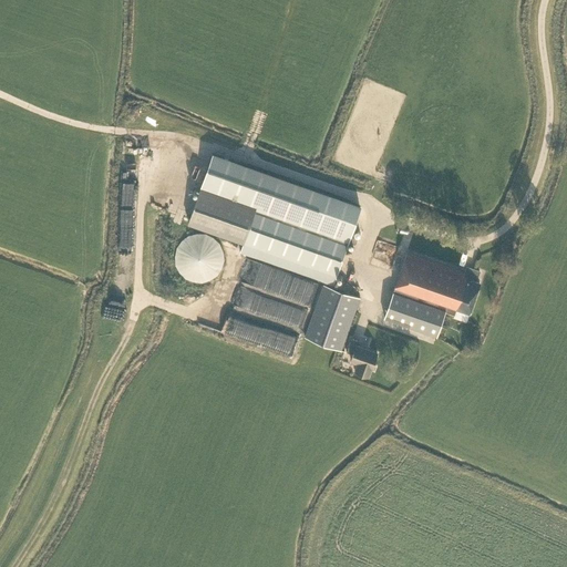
[(240,251),(333,285),(360,208),(213,156),(188,224),(244,243),(240,251)]
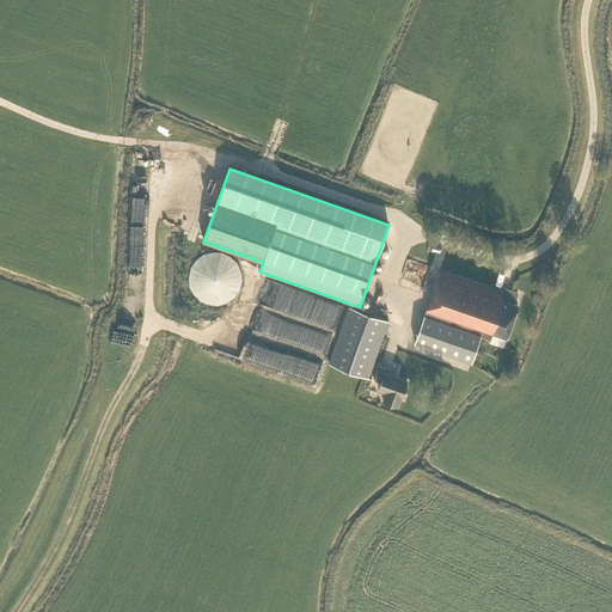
[(507,338),(518,305),(514,304),(518,292),(510,289),(508,297),(501,294),(435,270),(430,285),(435,286),(426,313),(491,336),(493,334),(507,338)]
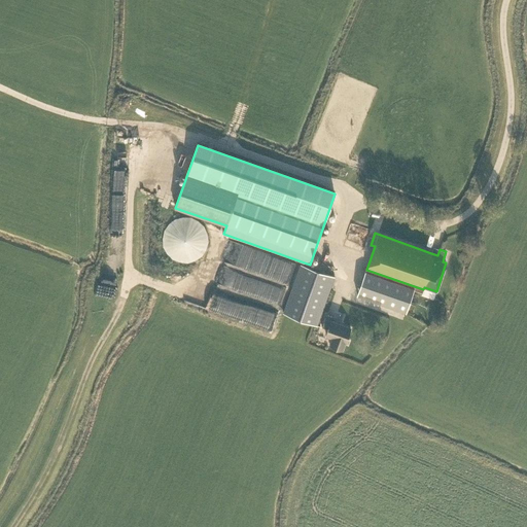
[(317,325),(321,313),(335,277),(301,265),(283,313),(317,325)]
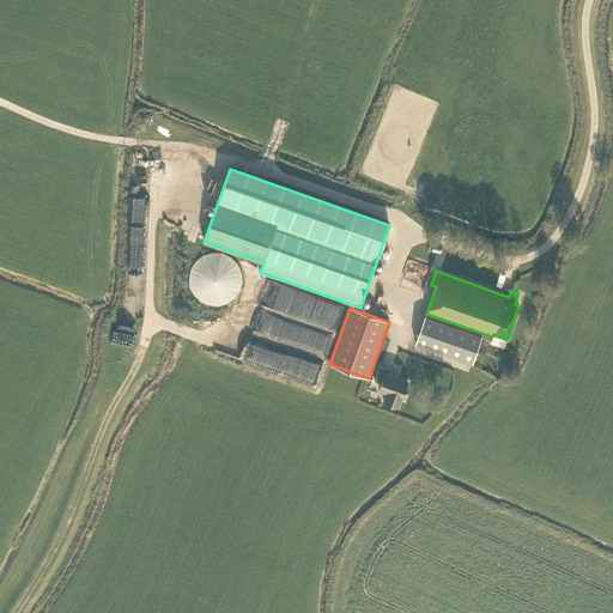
[(425,316),(416,344),(473,363),(481,335),(425,316)]
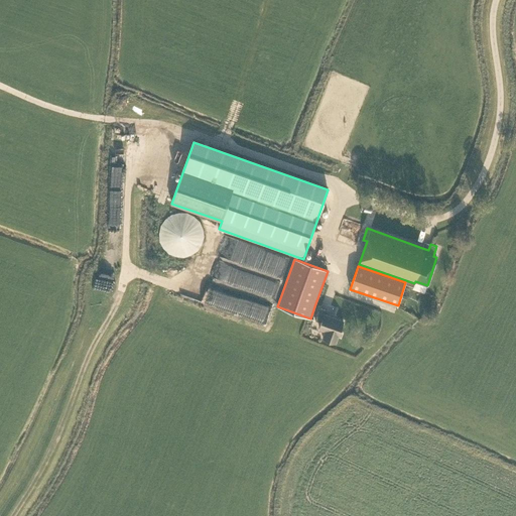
[(319,328),(325,330),(339,335),(344,321),(326,314),(327,309),(319,307),(315,320),(321,323),(319,328)]
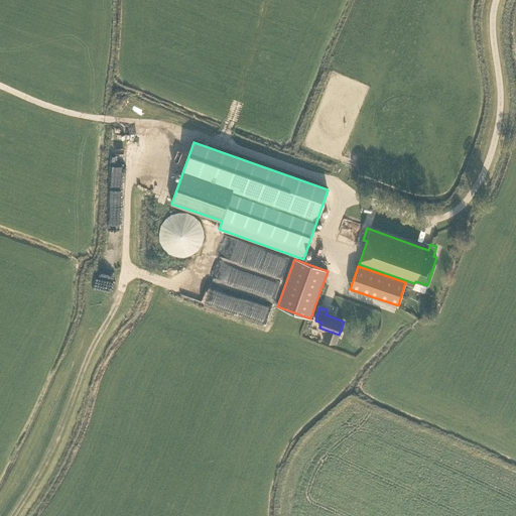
[(336,343),(339,335),(325,330),(321,338),(336,343)]
